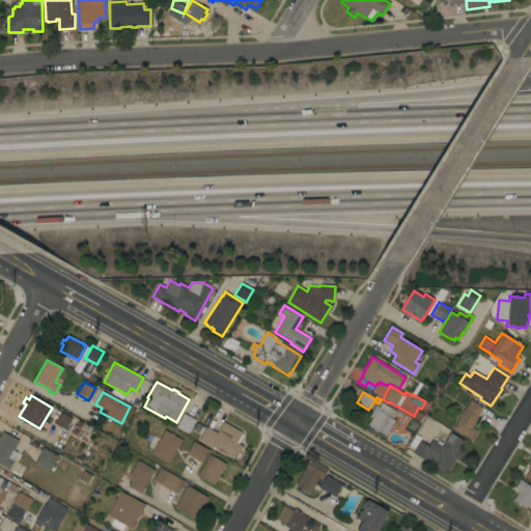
[(456,421),(464,410),(470,399),(482,408),(476,417),(477,418),(476,420),(477,420),(474,424),(473,424),(473,425),(474,426),(473,428),(476,430),(471,440),(452,428),(456,421)]
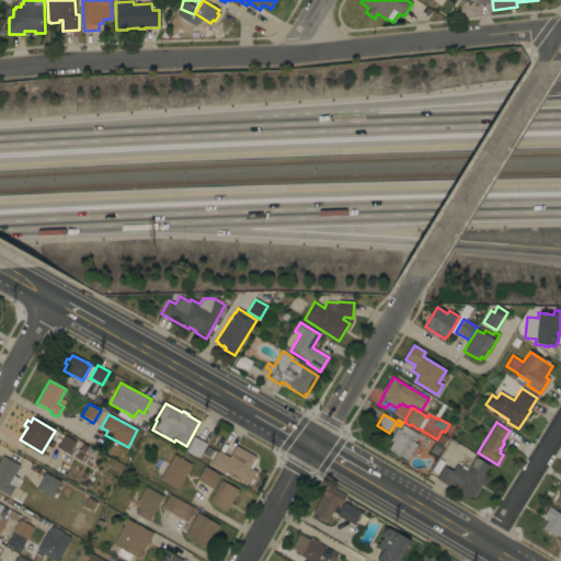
[(407,460),(388,449),(393,442),(390,439),(397,428),(400,430),(402,425),(419,435),(413,443),(416,444),(407,460)]
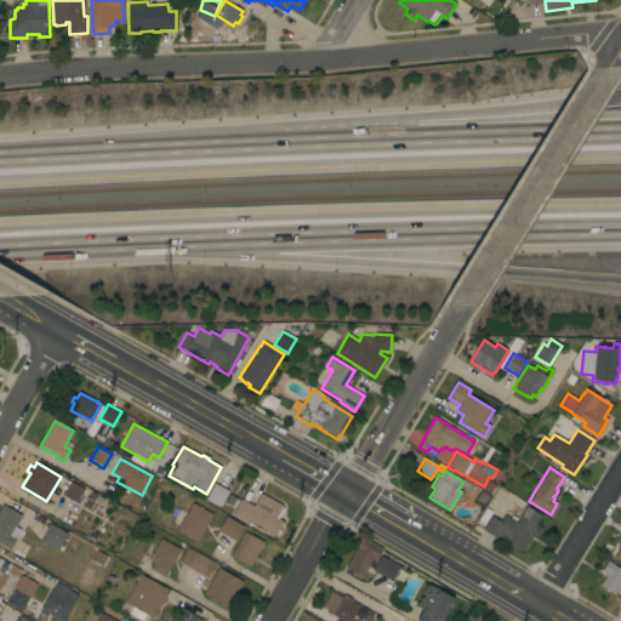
[(75,502),(62,495),(69,482),(83,489),(75,502)]
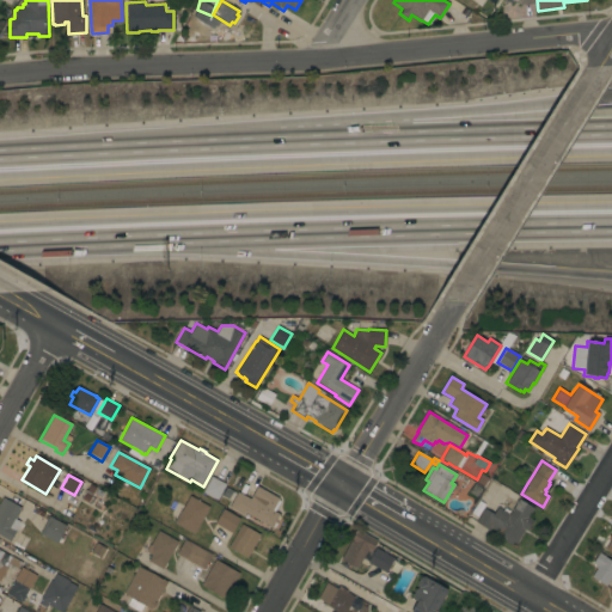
[(225,484),(216,500),(203,493),(212,476),(225,484)]
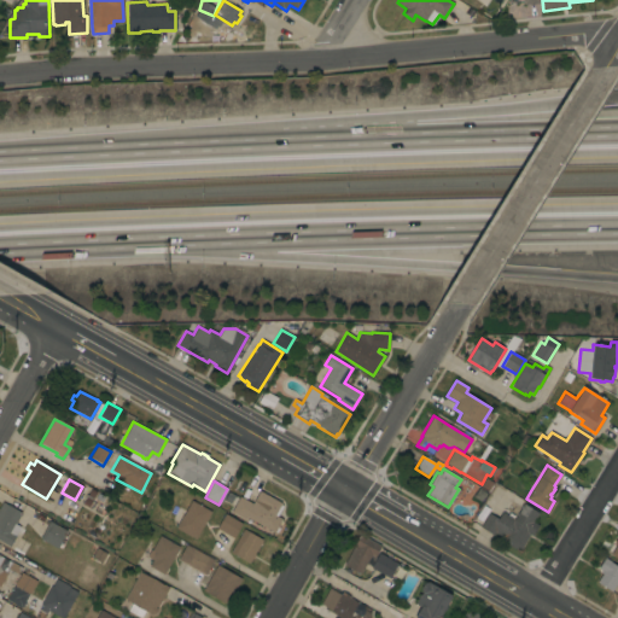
[(260,490),(281,503),(281,505),(283,506),(277,517),(283,519),(278,528),(280,528),(277,534),(275,532),(274,534),(246,518),(245,520),(231,512),(239,496),(252,503),(260,490)]
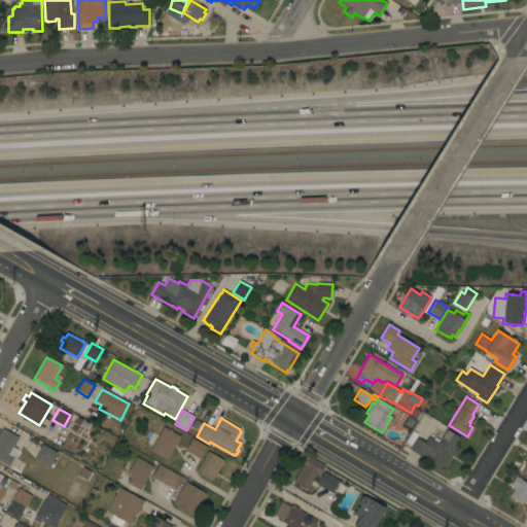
[(167,460),(150,451),(151,449),(150,449),(155,440),(164,427),(180,436),(167,460)]
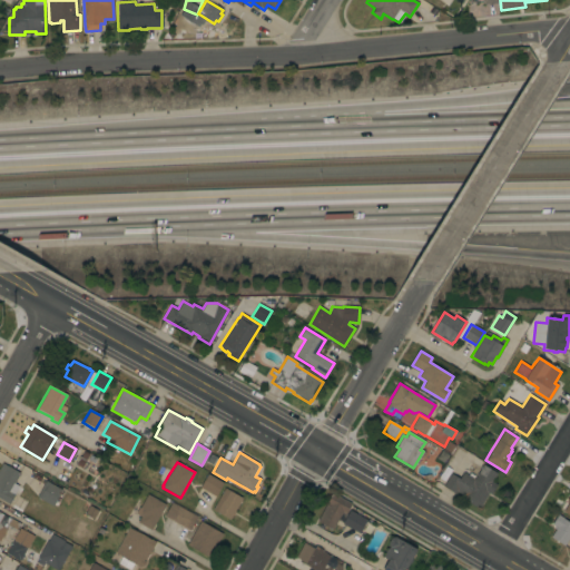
[(0,467),(2,463),(20,473),(15,483),(19,487),(9,504),(0,499),(0,467)]
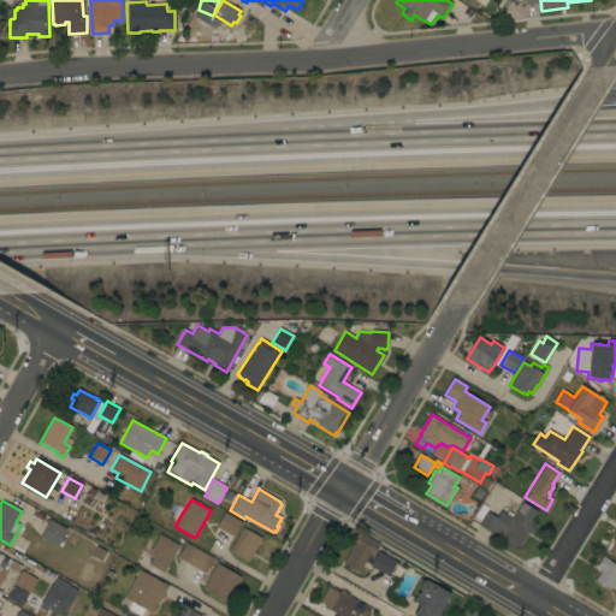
[(532,521),(537,523),(531,534),(528,533),(519,548),(516,545),(515,548),(499,539),(502,537),(493,532),(492,533),(479,526),(487,511),(493,515),(493,514),(497,516),(501,510),(507,514),(508,511),(513,514),(511,516),(513,517),(522,503),(537,511),(532,521)]
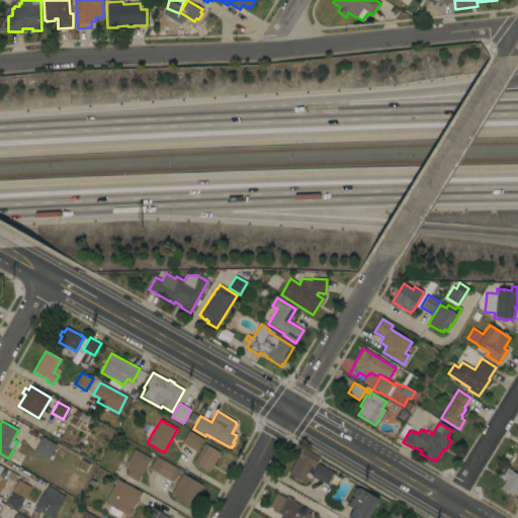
[(203,439),(196,451),(182,443),(188,431),(203,439)]
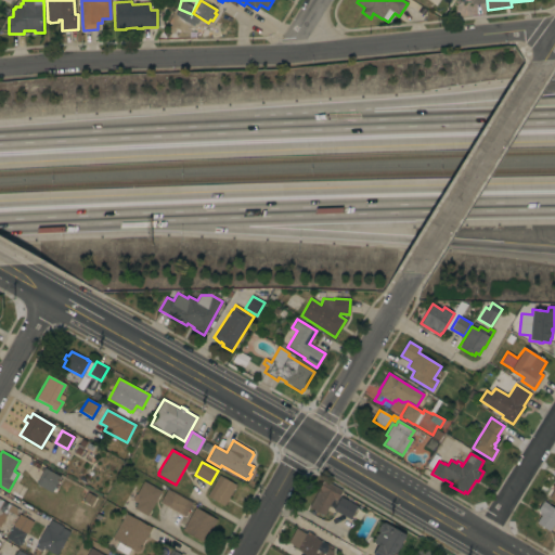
[(61,477),(52,492),(36,483),(37,481),(36,481),(39,476),(40,476),(44,468),(61,477)]
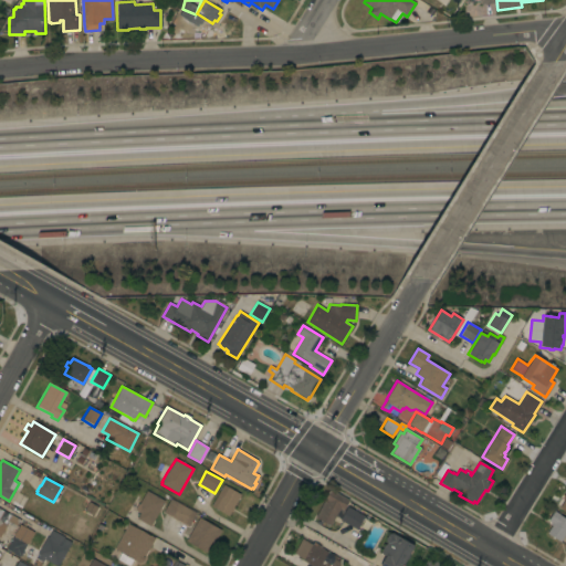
[(212,505),(211,504),(212,502),(213,502),(223,484),(240,494),(228,515),(211,506),(212,505)]
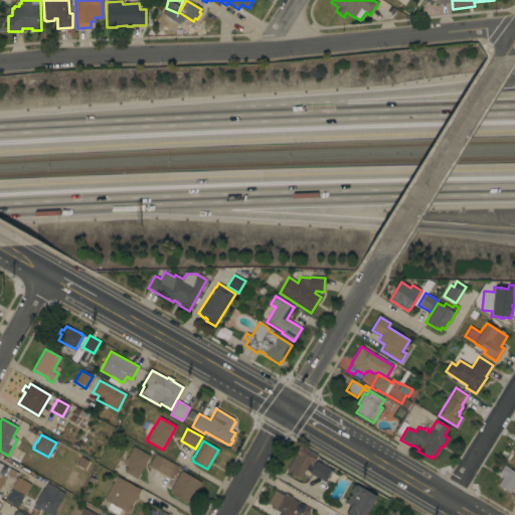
[(309,473),(310,472),(305,470),(300,479),(287,471),(301,446),(318,455),(315,461),(316,462),(316,461),(332,470),(325,482),(309,473)]
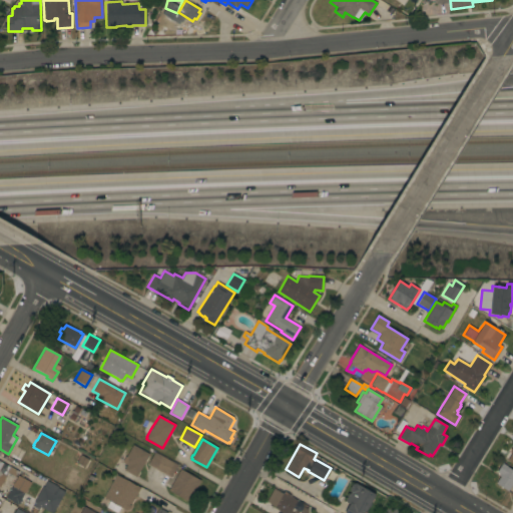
[(136,477),(123,470),(126,465),(121,462),(131,445),(149,454),(136,477)]
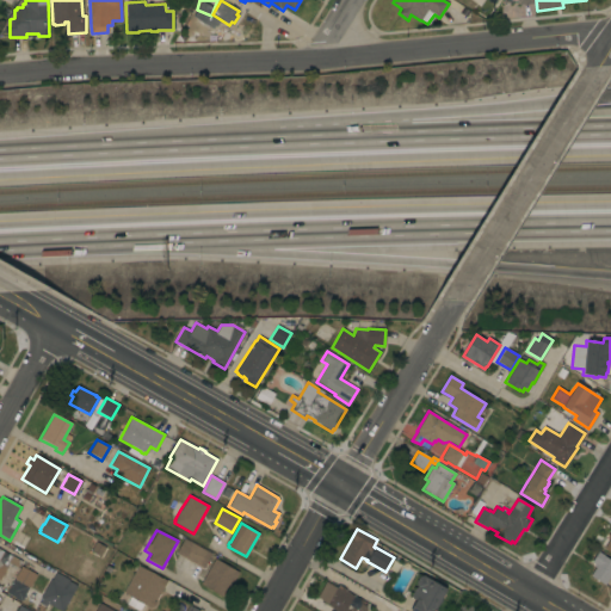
[(177,554),(184,538),(211,554),(203,568),(177,554)]
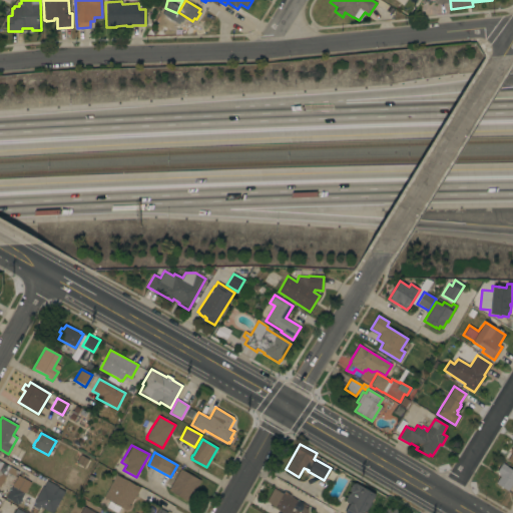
[(75,463),(80,454),(88,459),(83,467),(75,463)]
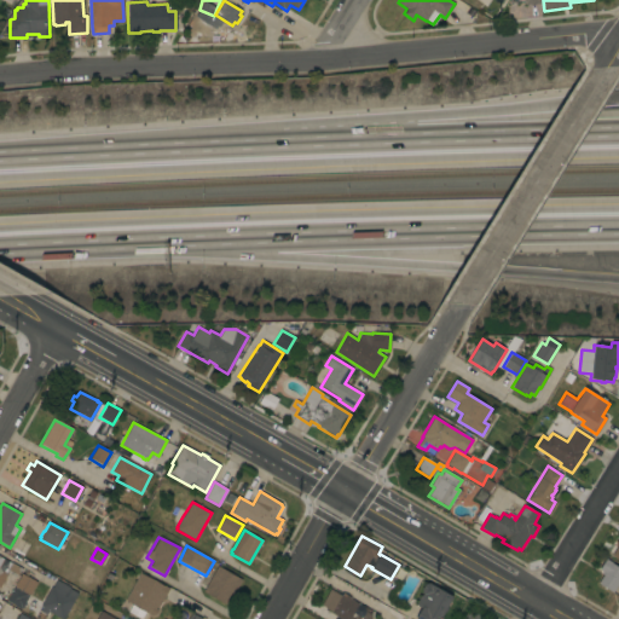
[(0,557),(21,568),(16,577),(6,572),(5,574),(3,573),(0,578),(0,557)]
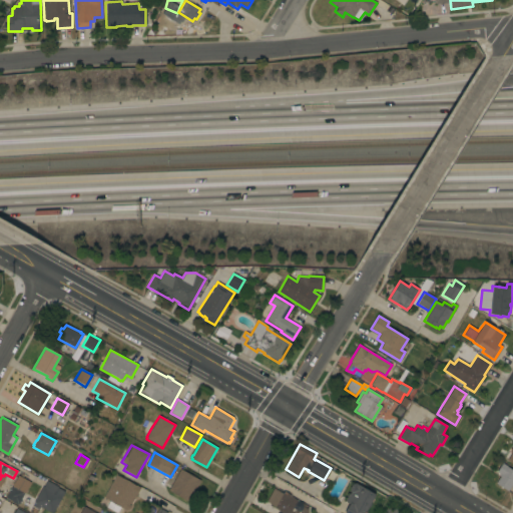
[(512,483),(508,491),(495,483),(500,476),(498,475),(499,474),(497,472),(502,463),(508,467),(507,467),(512,470),(512,483)]
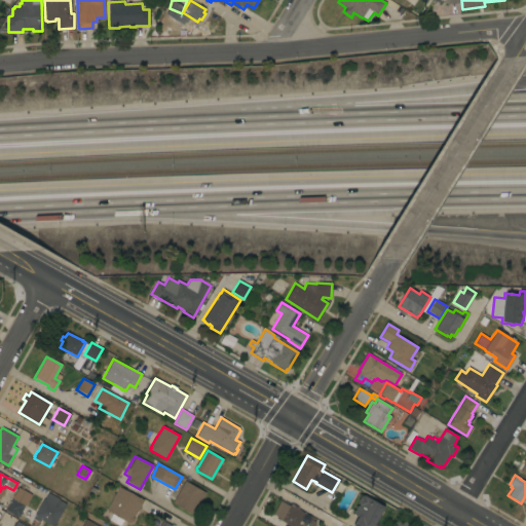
[(193,515),(173,502),(185,481),(205,492),(193,515)]
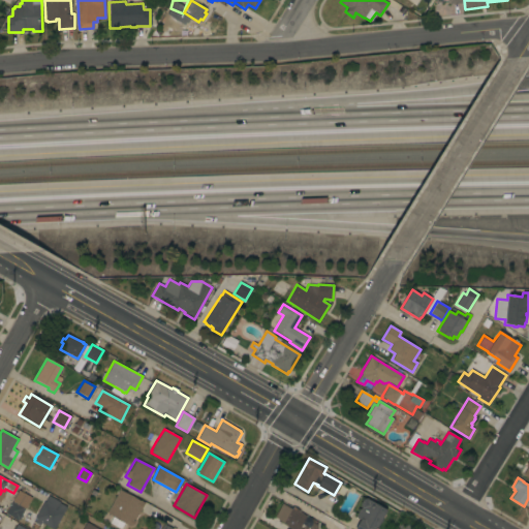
[(124,523),(121,528),(110,523),(113,517),(106,512),(120,490),(139,501),(141,500),(145,503),(135,520),(132,520),(134,522),(132,526),(129,526),(124,523)]
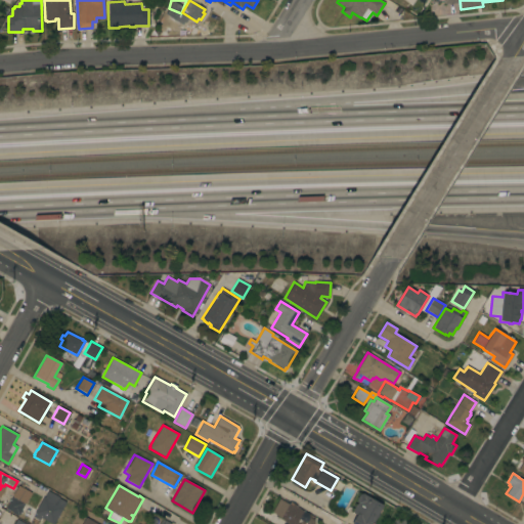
[(5,509),(12,496),(13,496),(18,487),(30,493),(25,504),(18,516),(5,509)]
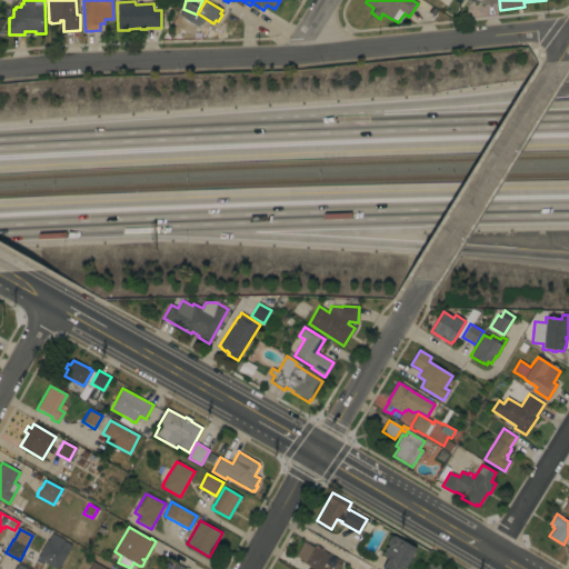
[(56,568),(45,562),(40,568),(35,568),(32,568),(37,561),(38,559),(37,558),(47,540),(48,540),(52,533),(65,540),(63,541),(71,546),(58,568),(56,568)]
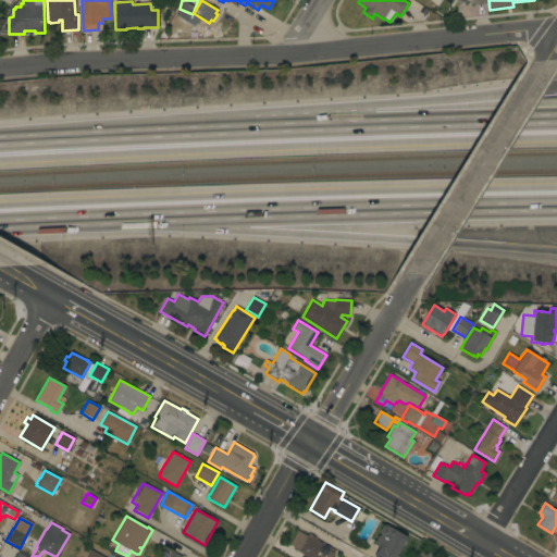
[(407,537),(395,556),(374,556),(380,547),(376,545),(376,546),(374,545),(375,544),(374,543),(379,536),(381,534),(380,531),(382,525),(386,524),(407,537)]
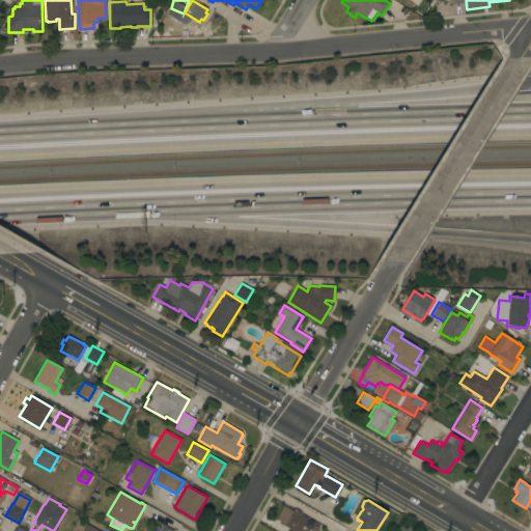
[(292,530),(289,529),(290,528),(279,522),(279,521),(276,519),(283,505),(292,510),(294,508),(301,512),(300,513),(307,518),(306,521),(309,519),(312,521),(313,525),(310,529),(313,530),(292,530)]
